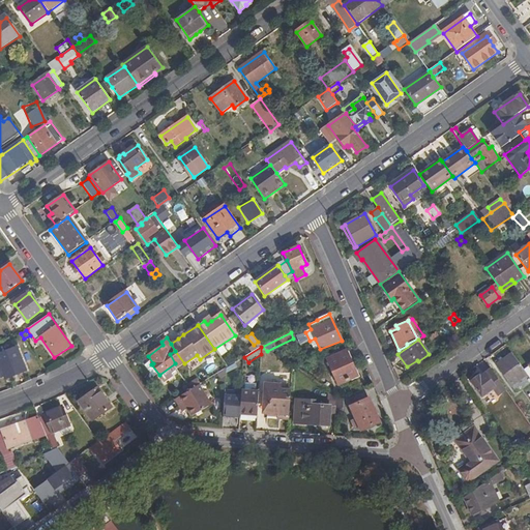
[(0,354),(0,364),(6,379),(27,371),(17,348),(0,354)]
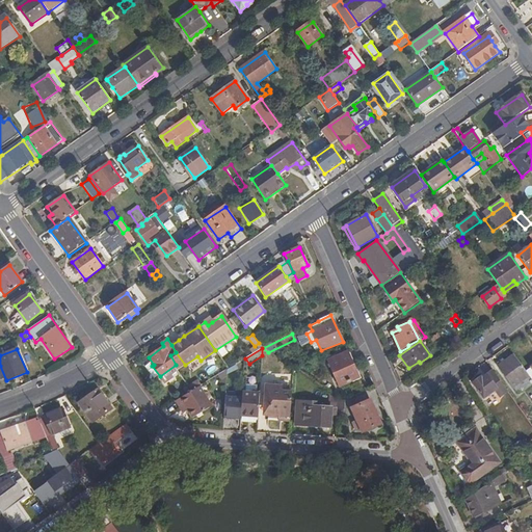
[(358,377),(347,352),(327,361),(340,387),(358,377)]
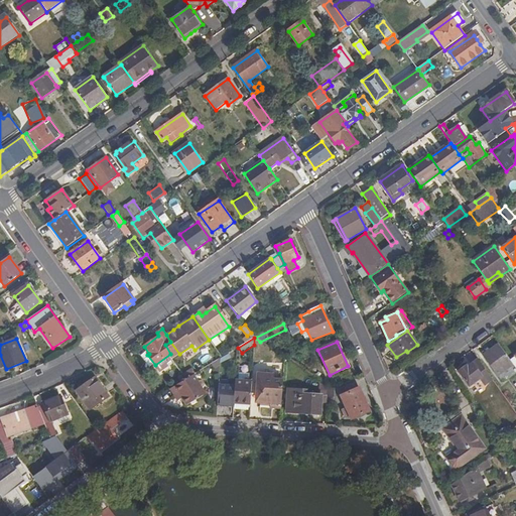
[(513,364),(499,344),(483,355),(488,362),(489,361),(498,374),(513,364)]
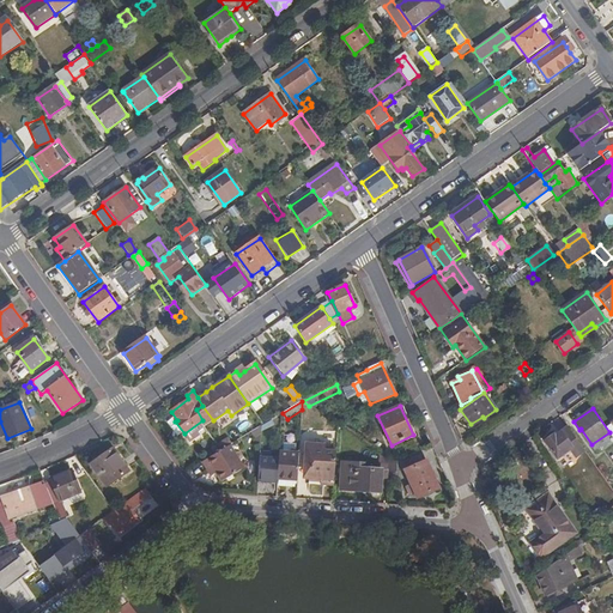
[(263,425),(262,425),(262,431),(272,424),(269,420),(263,425)]
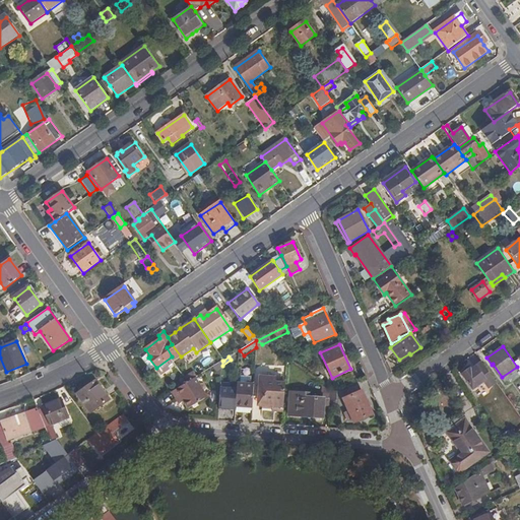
[(222,361),(213,367),(218,372),(219,378),(221,378),(222,366),(222,361)]
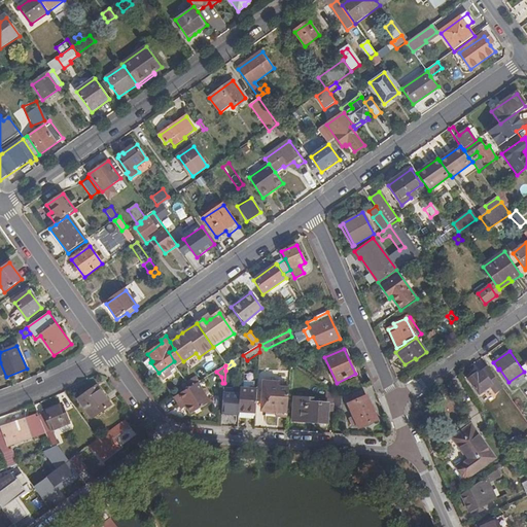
[(502,387),(489,367),(478,375),(477,374),(469,380),(480,394),(490,386),(494,392),(502,387)]
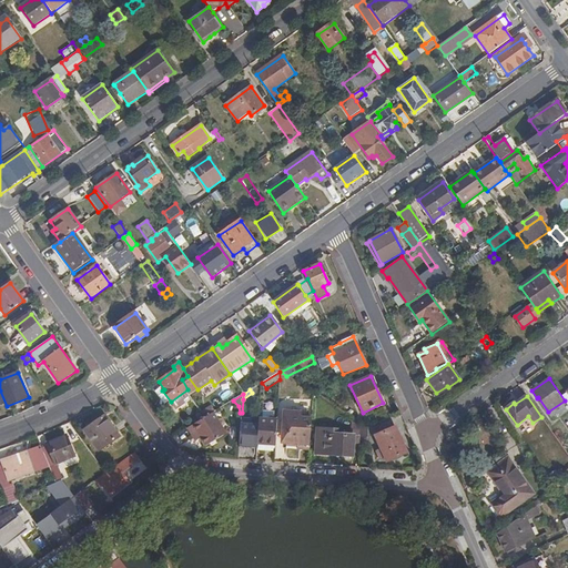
[(288,443),(292,443),(295,408),(285,407),(284,430),(290,432),(288,443)]
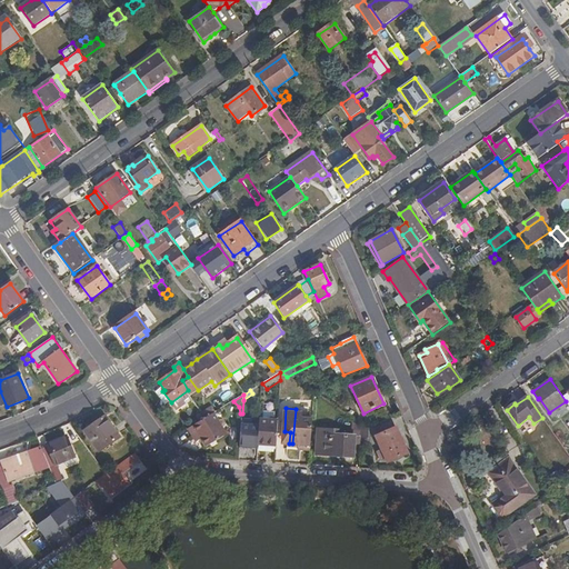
[(296,409),(292,443),(310,446),(312,420),(301,419),(301,415),(301,409),(296,409)]
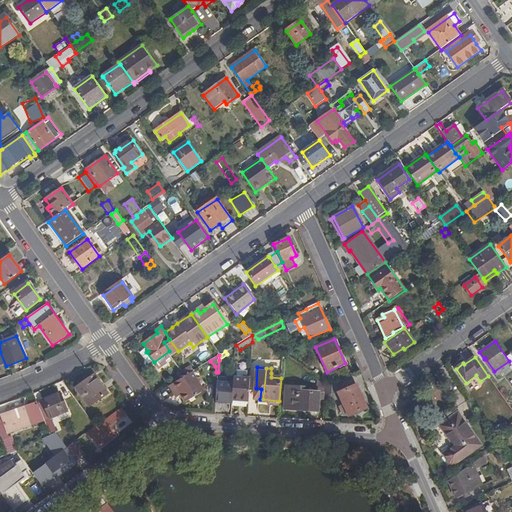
[(184,377),(169,386),(177,397),(181,395),(186,402),(204,391),(192,372),(184,377)]
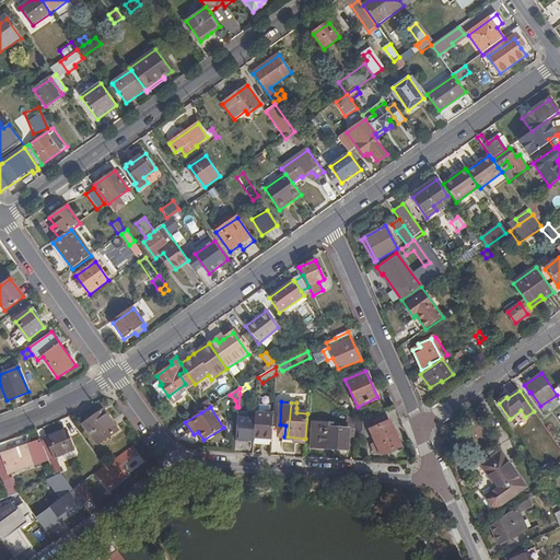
[(116,431),(102,411),(83,426),(97,444),(116,431)]
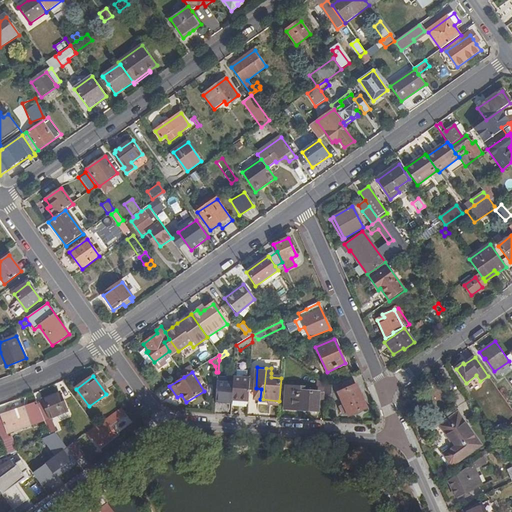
[(233,400),(248,401),(249,379),(234,378),(233,384),(233,400)]
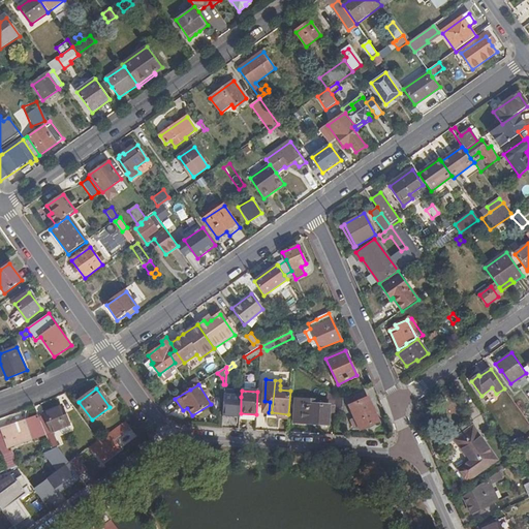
[(355,418),(361,430),(379,422),(365,392),(347,400),(355,418)]
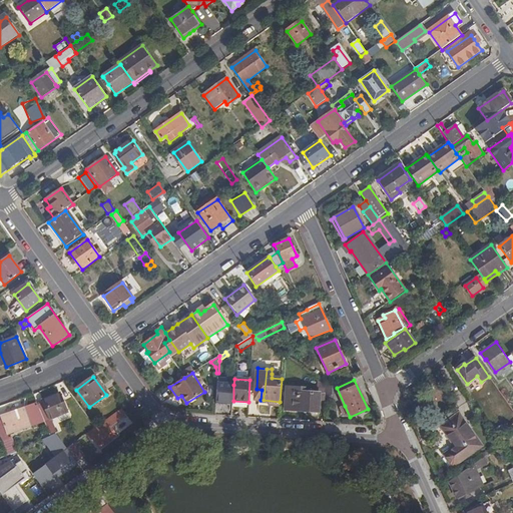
[(216,402),(232,403),(233,401),(233,385),(217,384),(216,402)]
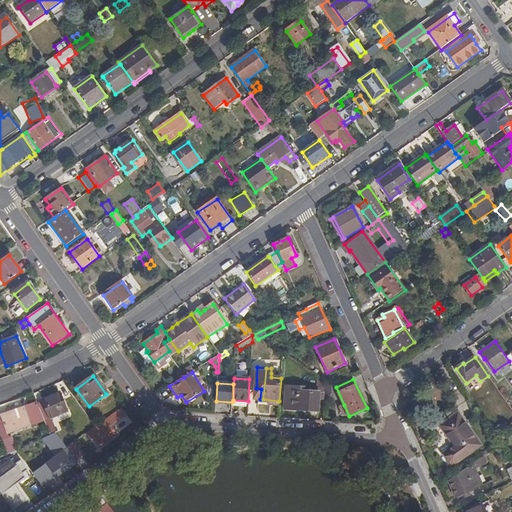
[(318,411),(319,392),(303,392),(303,388),(285,387),(284,409),(318,411)]
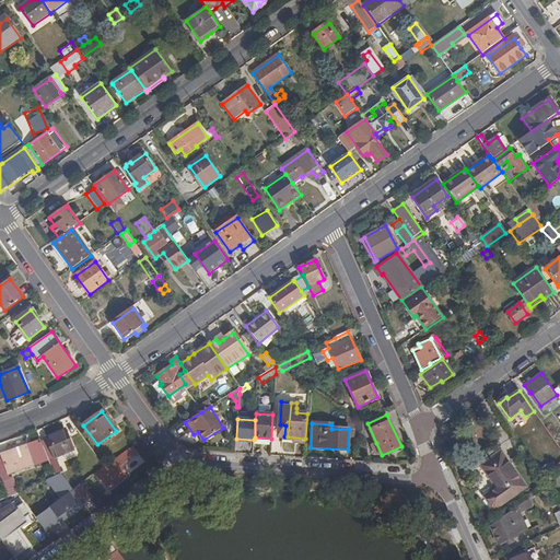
[(47,439),(41,441),(48,459),(55,477),(61,474),(63,473),(57,456),(73,450),(66,429),(46,436),(47,439)]
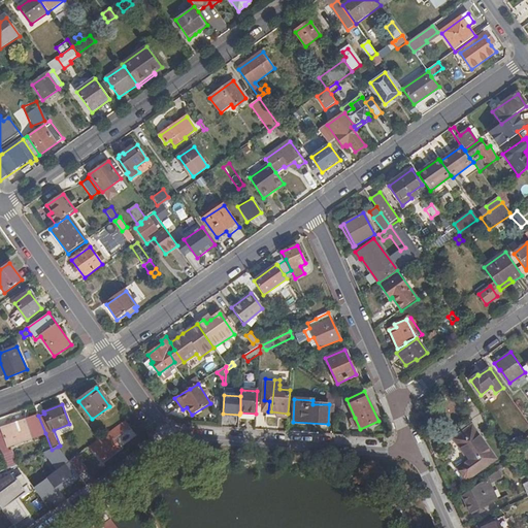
[(45,433),(38,416),(2,429),(8,447),(45,433)]
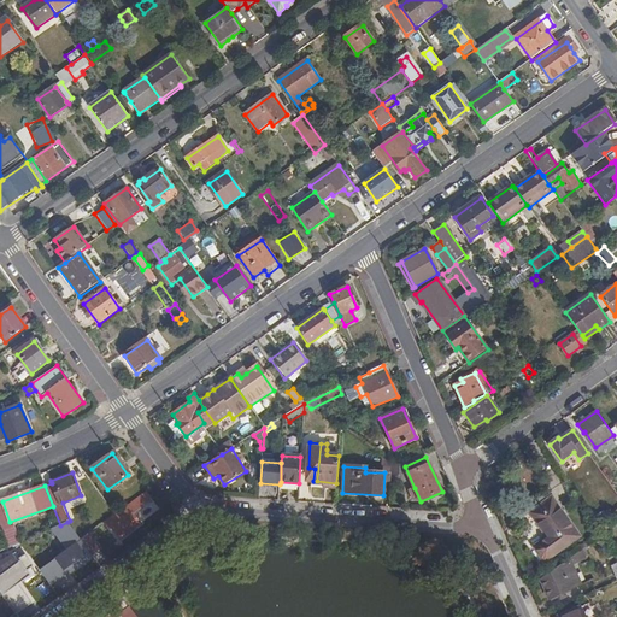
[(413,501),(421,501),(415,488),(409,491),(413,501)]
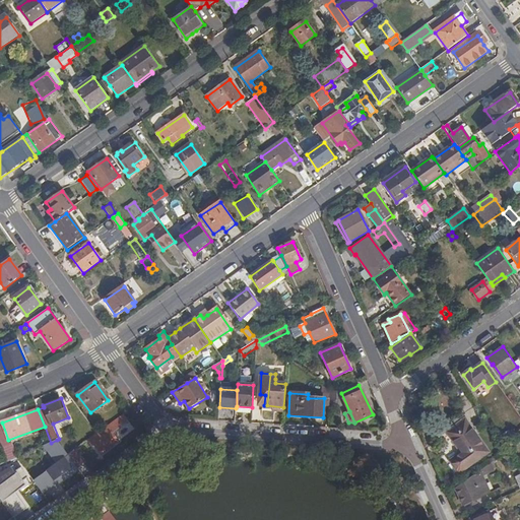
[(127,421),(123,414),(98,433),(88,440),(91,445),(94,443),(103,454),(118,442),(112,433),(127,421)]
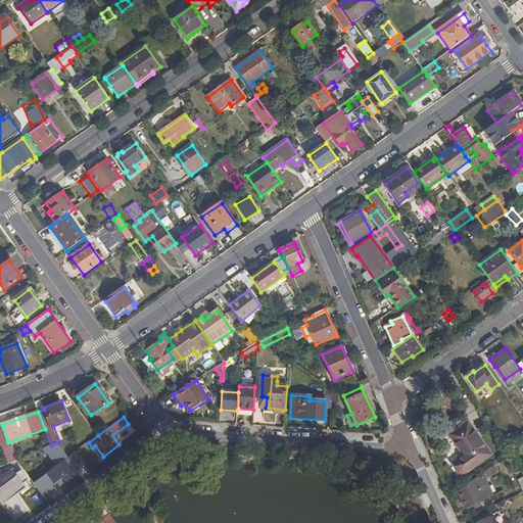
[(453,462),(461,475),(490,454),(467,423),(449,435),(464,454),(453,462)]
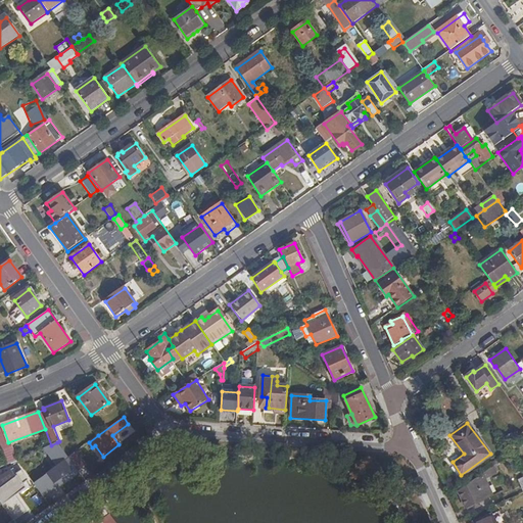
[(51,445),(41,449),(55,469),(34,485),(43,497),(55,488),(57,490),(80,474),(79,472),(68,458),(57,442),(51,445)]
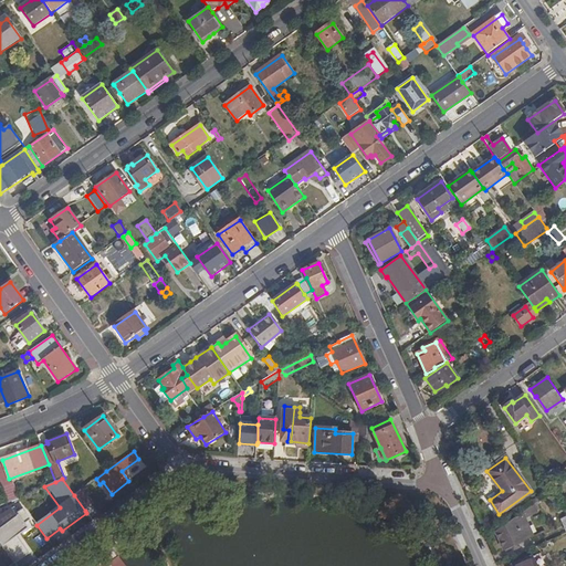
[(208,493),(208,481),(198,482),(198,493),(208,493)]
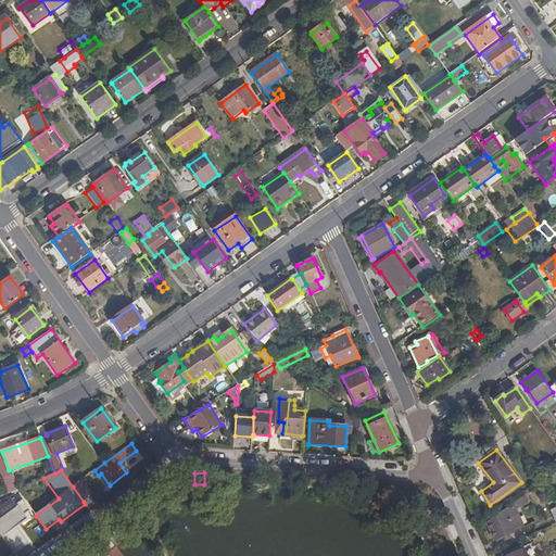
[(9,476),(1,478),(7,494),(15,491),(9,476)]
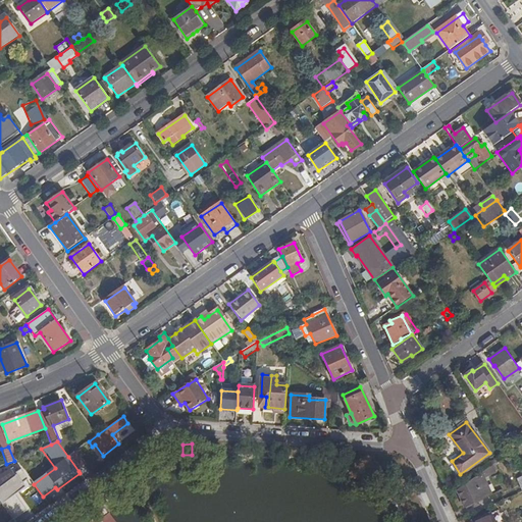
[(68,457),(79,471),(87,466),(75,451),(68,457)]
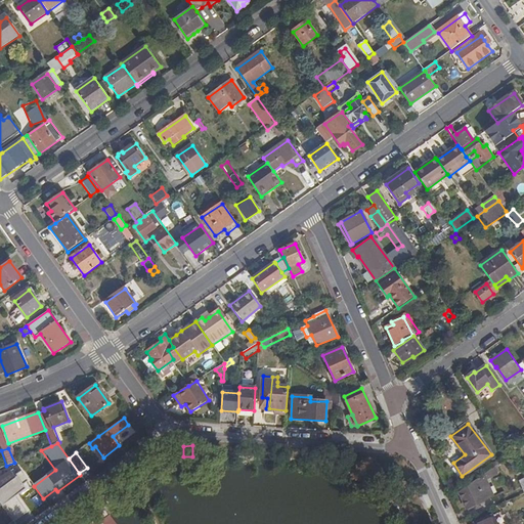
[(494,467),(459,491),(467,509),(492,496),(486,480),(497,474),(494,467)]
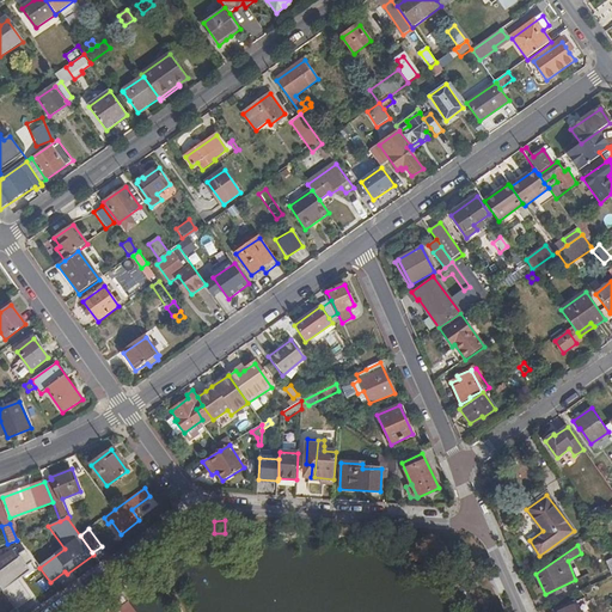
[(0,586),(4,592),(17,610),(32,598),(20,581),(31,571),(28,567),(32,563),(24,551),(19,556),(14,550),(0,558),(0,586)]
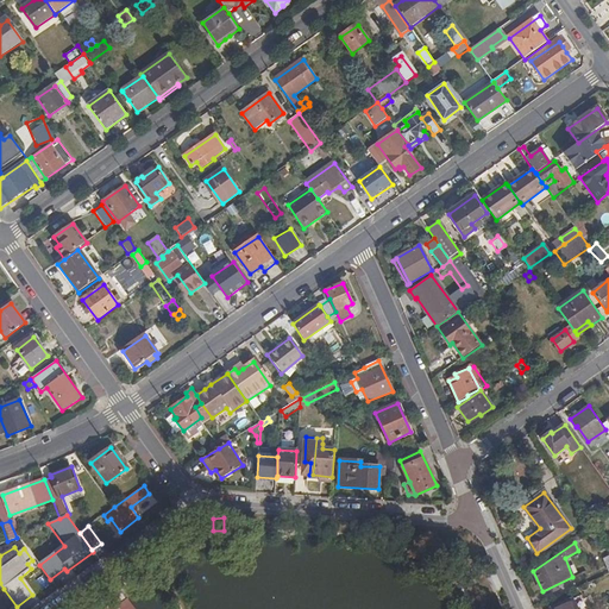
[(125,585),(119,589),(126,598),(132,594),(131,592),(125,585)]
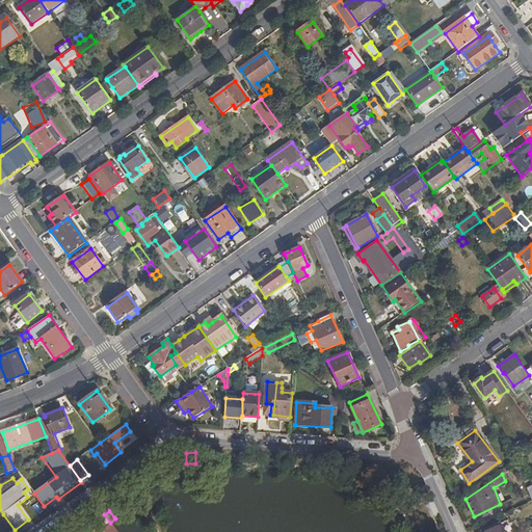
[(0,531),(10,531),(15,530),(3,514),(0,516),(0,531)]
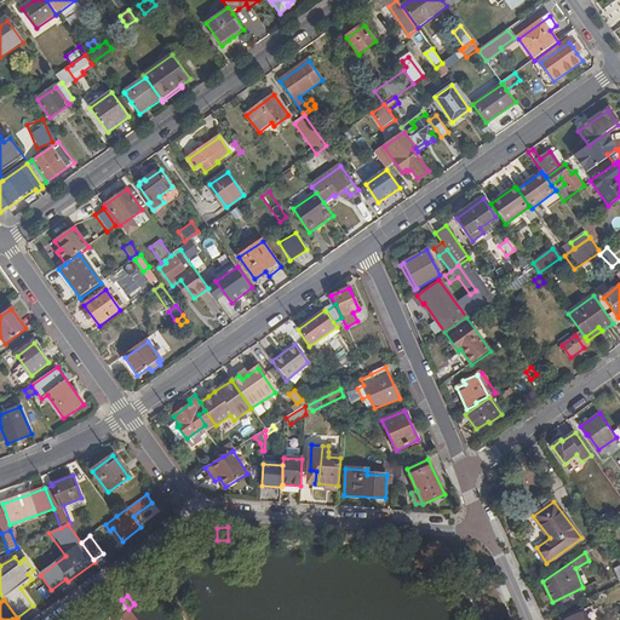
[(108,619),(118,619),(128,613),(128,612),(130,610),(128,609),(121,600),(104,613),(108,619)]
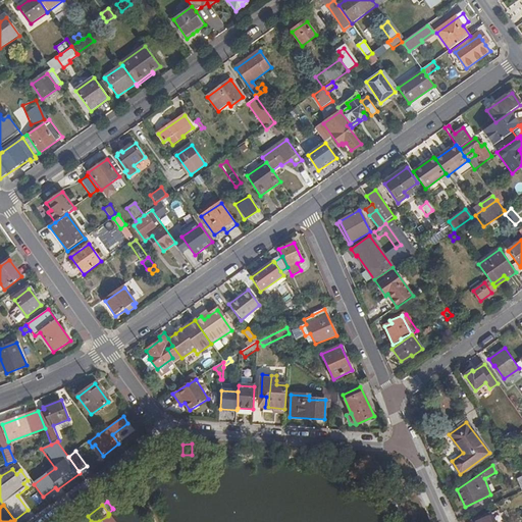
[(507,521),(501,509),(472,521),(471,521),(507,521)]
